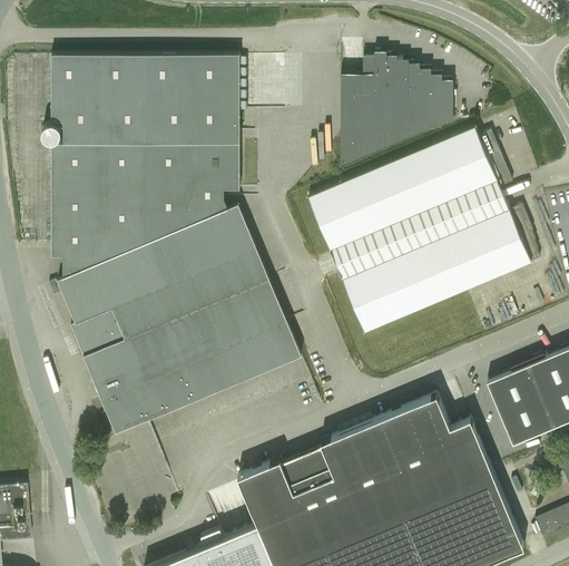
[(362,57),(362,75),(340,75),(340,167),(430,129),(430,127),(441,127),(441,122),(452,122),(452,103),(452,80),(441,80),(441,75),(430,75),(430,69),(419,69),(419,64),(408,64),(408,59),(396,59),(396,56),(385,56),(385,52),(373,52),(373,57),(362,57)]
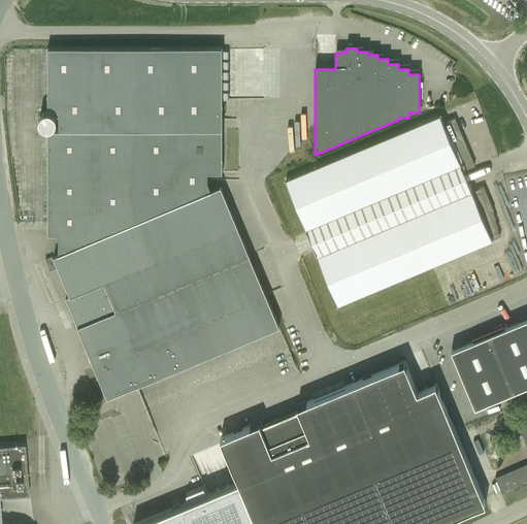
[(221,51),(46,51),(46,113),(58,113),(58,133),(46,133),(46,237),(57,237),(57,258),(53,260),(69,299),(64,301),(106,401),(278,329),(220,189),(210,193),(206,185),(206,175),(221,175),(221,51)]
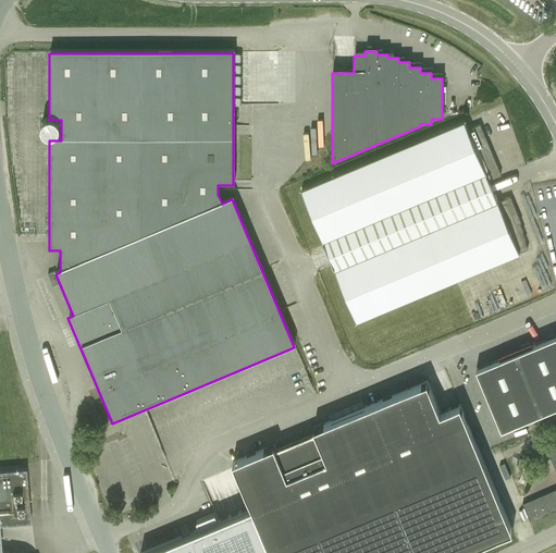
[(497,206),(487,183),(499,177),(479,128),(467,133),(464,124),(300,193),(355,324),(518,257),(518,256),(527,253),(523,244),(524,244),(520,235),(521,234),(518,226),(520,225),(509,200),(497,206)]
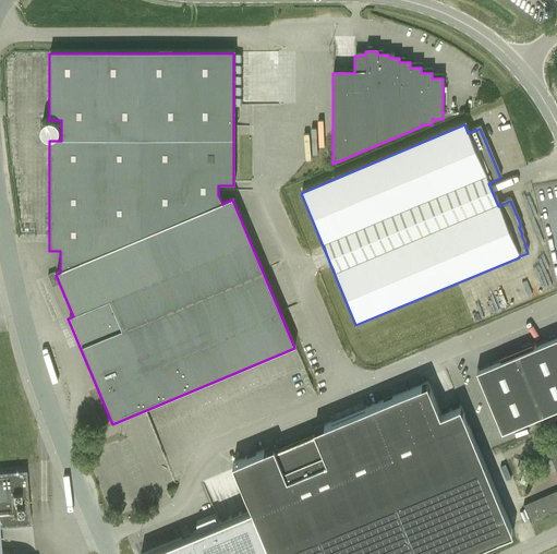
[(556,339),(476,373),(501,434),(556,410),(556,339)]
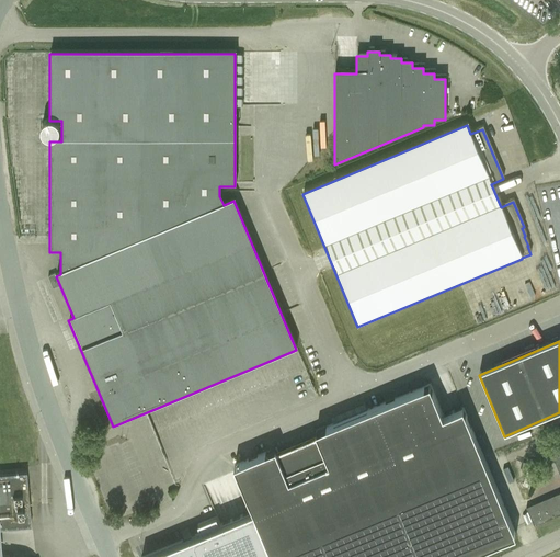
[(472,556),(515,540),(461,411),(442,420),(429,388),(315,435),(328,467),(288,484),(275,452),(233,469),(252,514),(269,556),(472,556)]
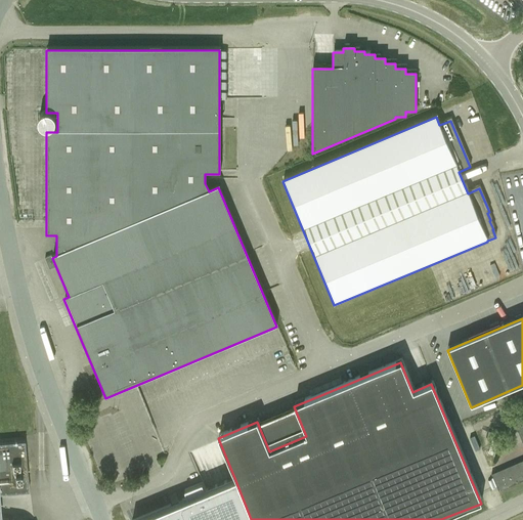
[(0,519),(0,495),(28,494),(23,443),(0,445),(0,519)]
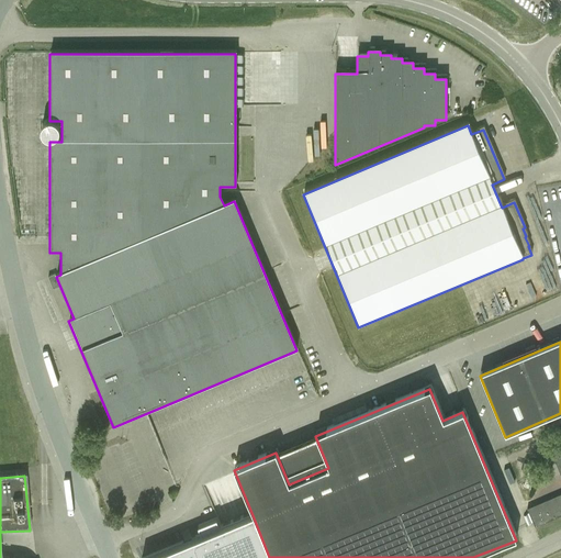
[(220,484),(203,490),(206,501),(224,494),(220,484)]
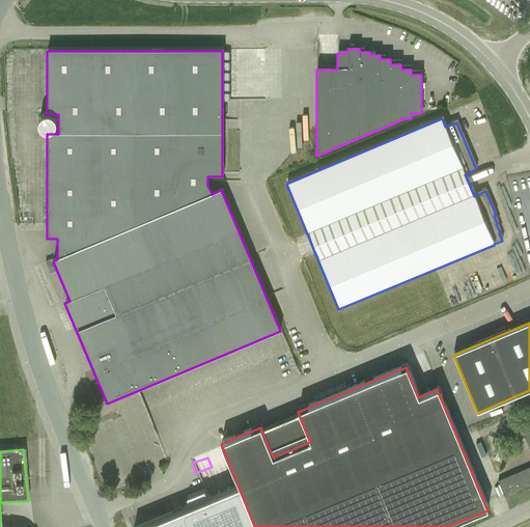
[(529,490),(529,473),(498,488),(504,501),(529,490)]
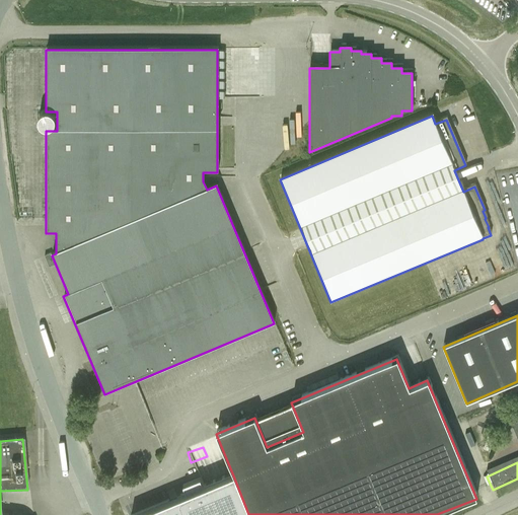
[(186,497),(140,514),(248,514),(233,475),(203,488),(200,481),(181,489),(186,497)]
